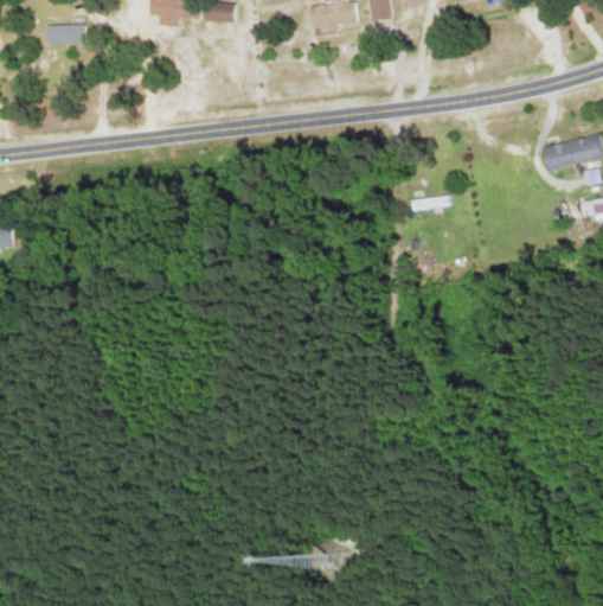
[(201,19),(237,21),(238,2),(204,0),(149,0),(149,14),(159,14),(159,24),(178,25),(178,17),(201,18),(201,19)]
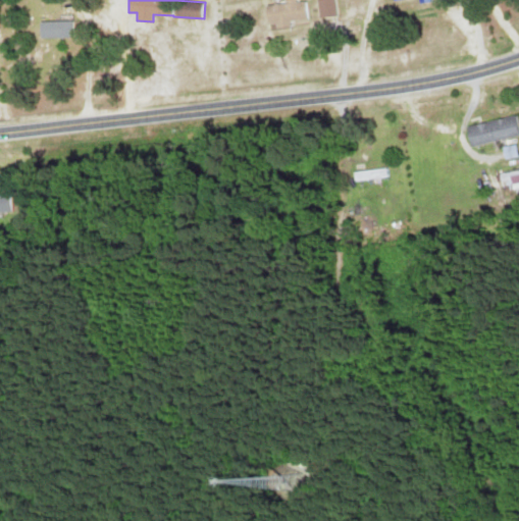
[(266,2),(267,27),(291,25),(291,20),(310,20),(309,1),(297,1),(266,2)]
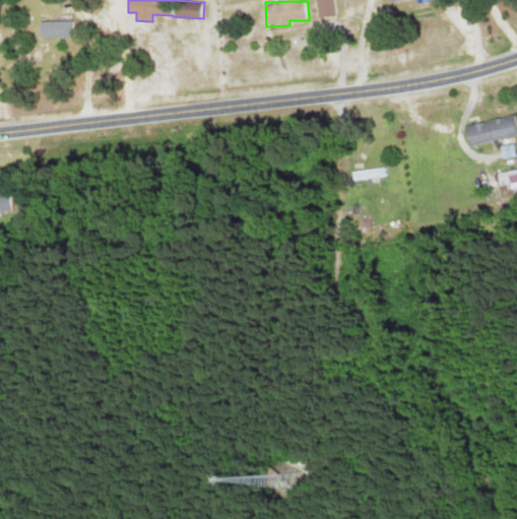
[(75,20),(41,20),(41,38),(75,38),(75,20)]
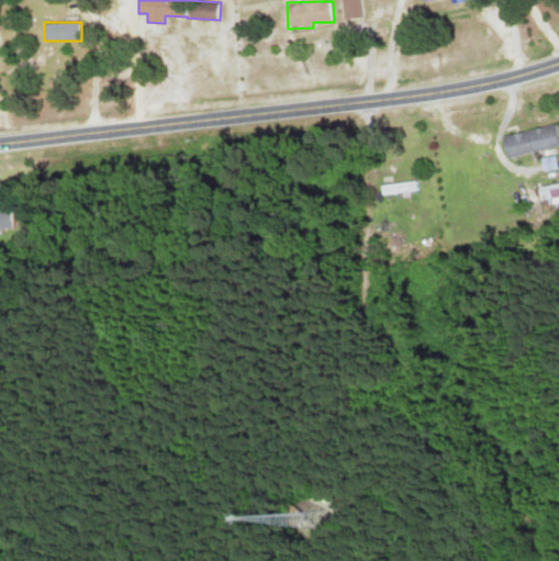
[(558,124),(506,135),(511,156),(558,146),(558,124)]
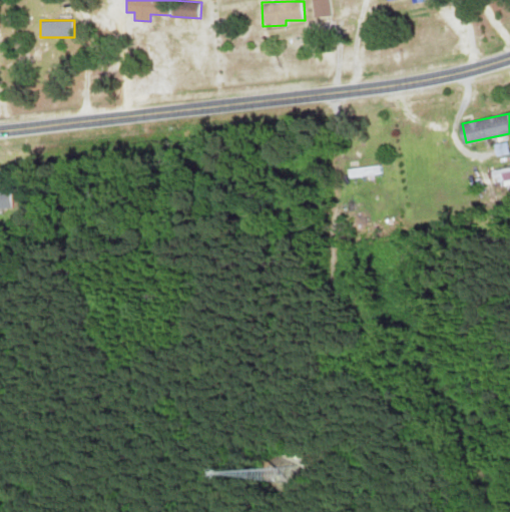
[(384,173),(382,164),(350,169),(351,178),(384,173)]
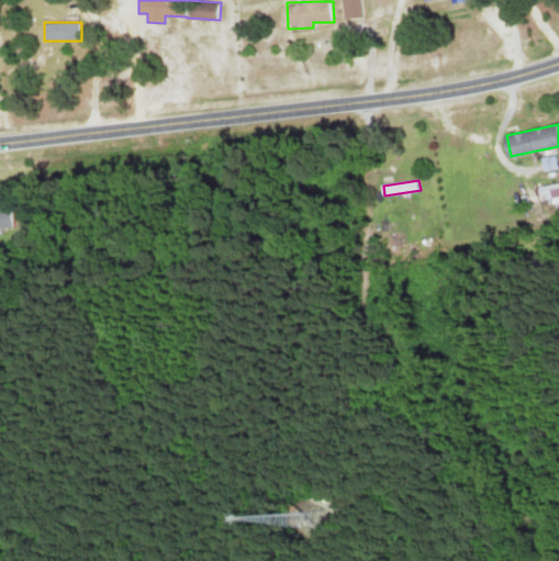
[(421,233),(421,221),(402,221),(402,233),(421,233)]
